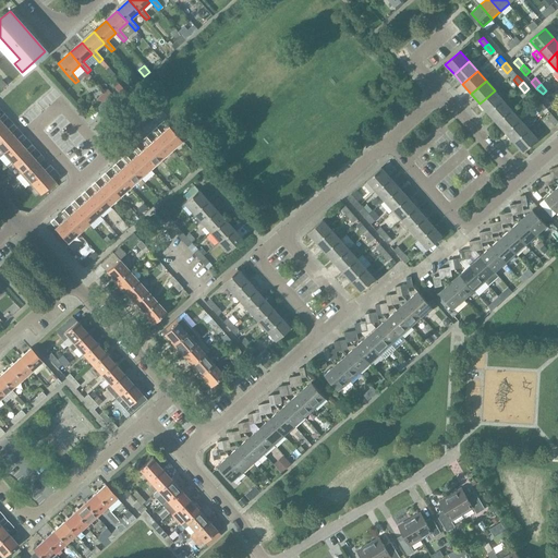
[(495,91),(480,104),(488,112),(504,100),(495,91)]
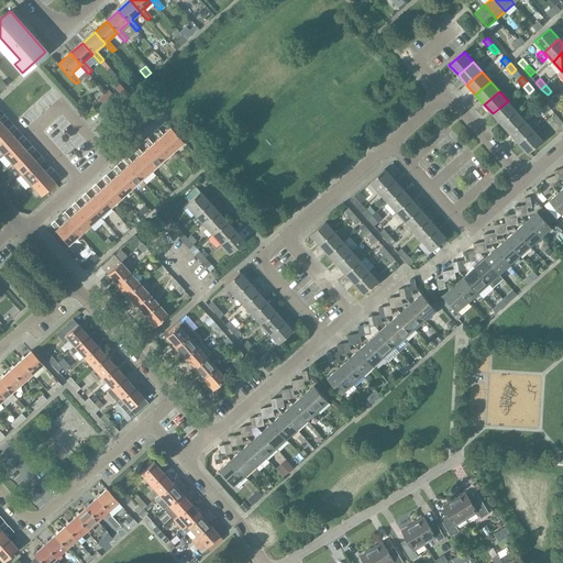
[(541,107),(545,102),(539,96),(536,100),(541,107)]
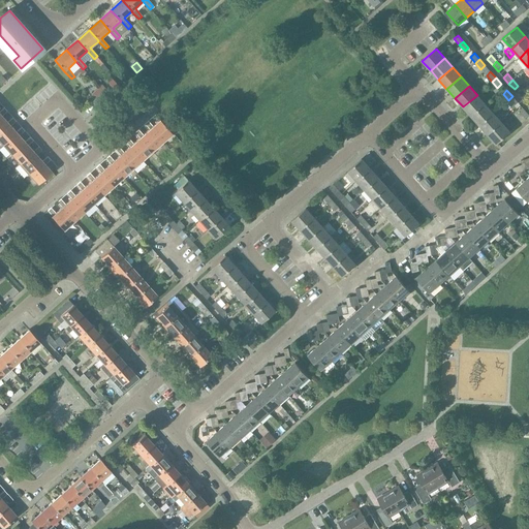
[(525,101),(528,98),(524,92),(520,95),(525,101)]
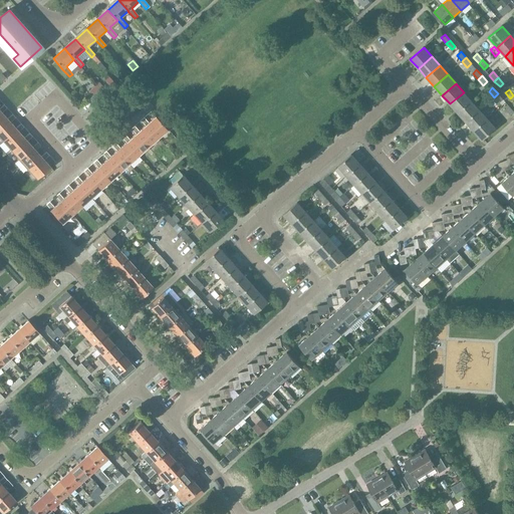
[(105,95),(100,90),(88,100),(93,105),(105,95)]
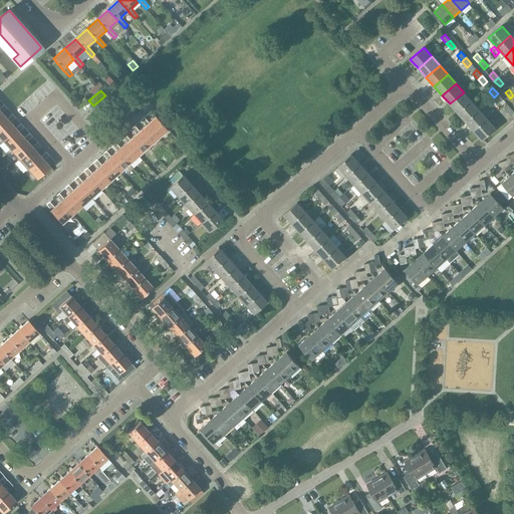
[(464,92),(450,103),(458,112),(471,101),(464,92)]
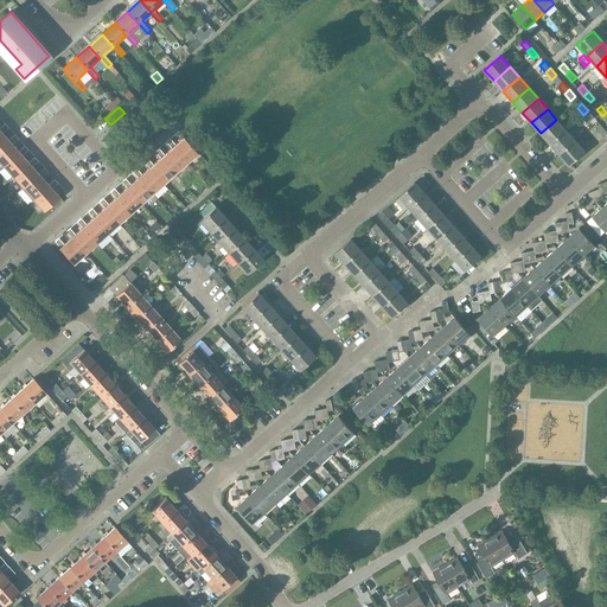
[(588,110),(583,115),(589,122),(594,117),(588,110)]
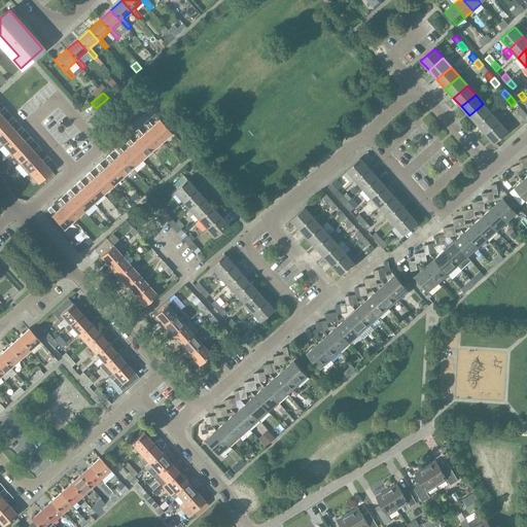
[(483,104),(469,115),(478,125),(491,112),(483,104)]
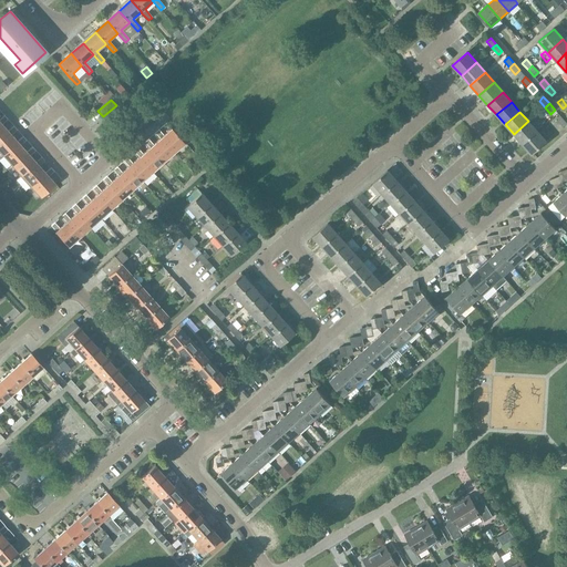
[(557,121),(563,127),(566,124),(560,116),(557,121)]
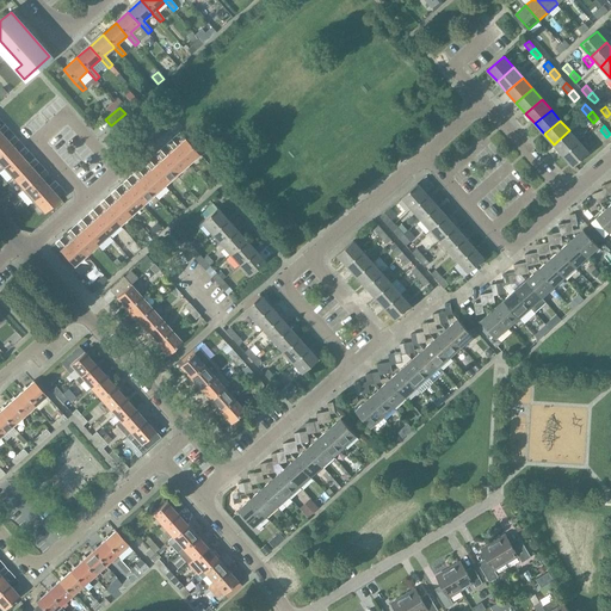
[(569,130),(554,144),(563,155),(579,141),(569,130)]
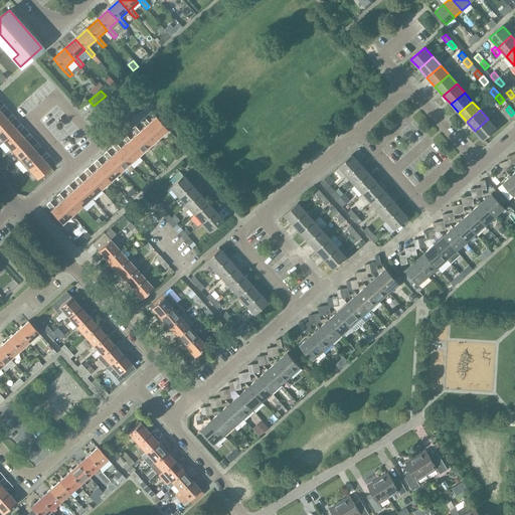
[(7,120),(0,126),(0,138),(2,141),(16,129),(10,123),(15,118),(12,115),(7,120)]
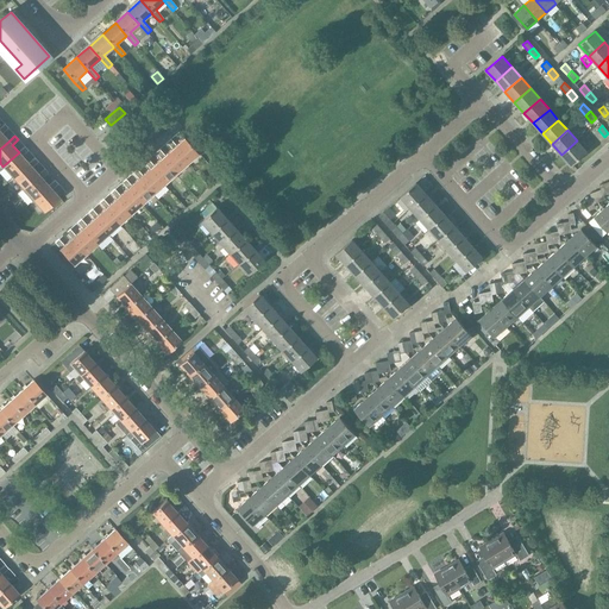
[(187,165),(199,155),(183,138),(183,139),(176,145),(170,139),(167,143),(173,149),(187,165)]
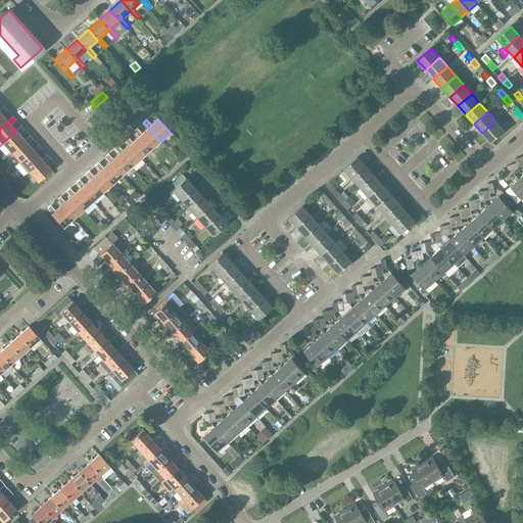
[(495,121),(482,133),(490,142),(505,131),(495,121)]
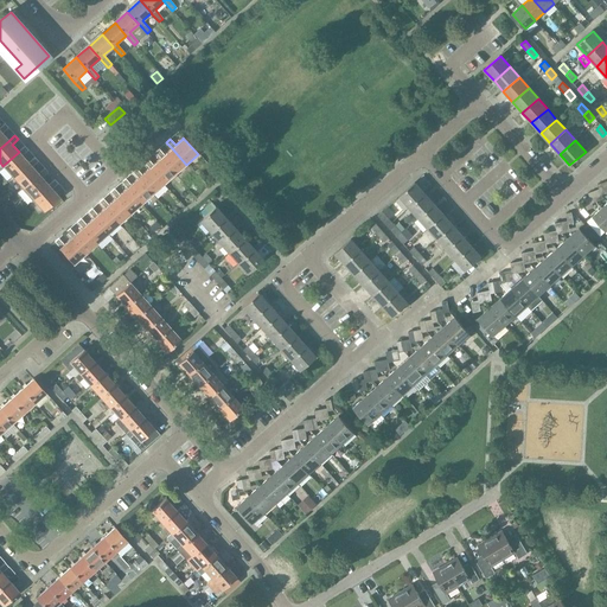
[(19,152),(2,166),(13,178),(29,164),(29,163),(21,155),(29,151),(25,146),(19,152)]
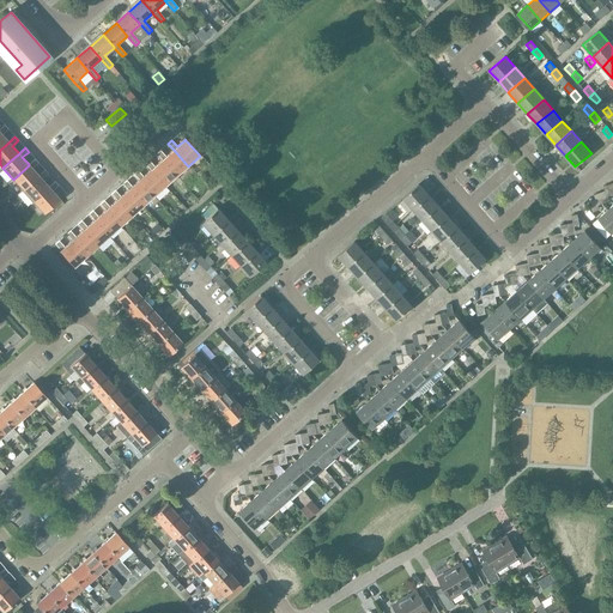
[(163,159),(177,176),(188,167),(174,150),(167,157),(161,151),(157,153),(162,161),(163,159)]
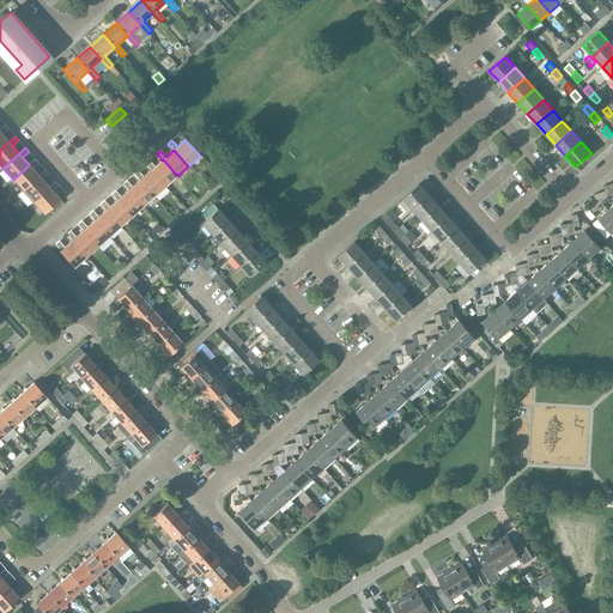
[(29,165),(13,180),(23,190),(38,176),(32,169),(38,163),(35,159),(29,164),(29,165)]
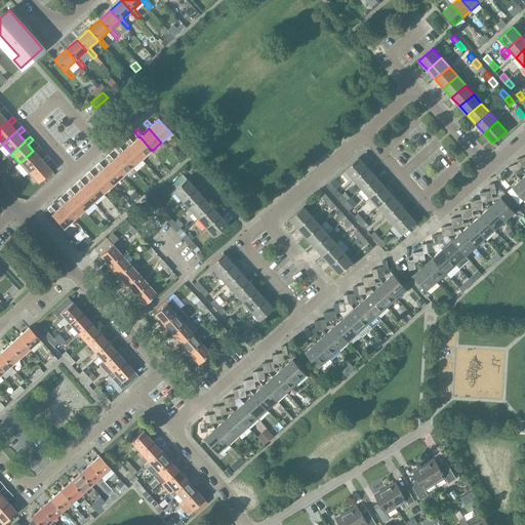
[(129,146),(142,159),(152,151),(139,136),(138,137),(132,143),(128,137),(124,140),(129,146)]
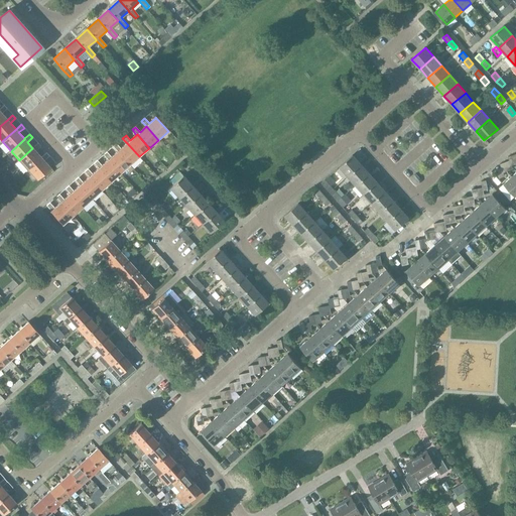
[(41,157),(35,151),(40,146),(38,143),(32,148),(19,160),(27,169),(41,157)]
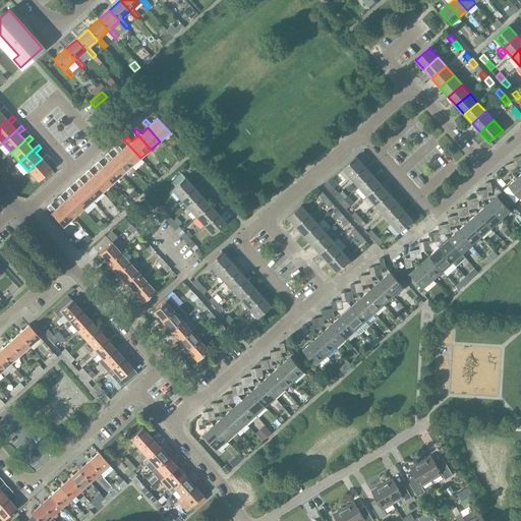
[(128,145),(122,151),(117,145),(114,148),(119,153),(131,167),(140,158),(128,145)]
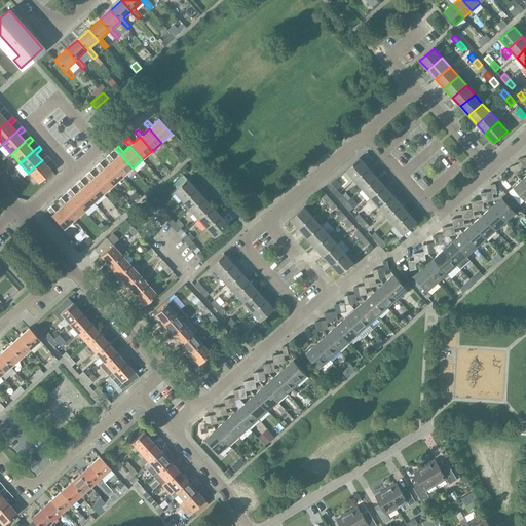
[(110,163),(122,177),(133,168),(120,154),(113,160),(109,155),(106,158),(110,163)]
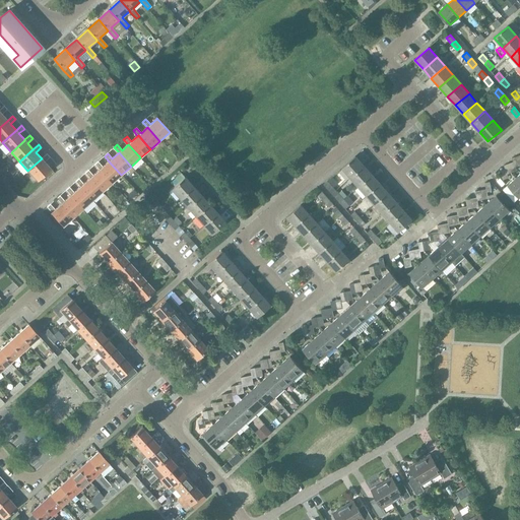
[(27,171),(37,181),(51,169),(51,168),(50,169),(45,161),(50,157),(47,154),(42,158),(27,171)]
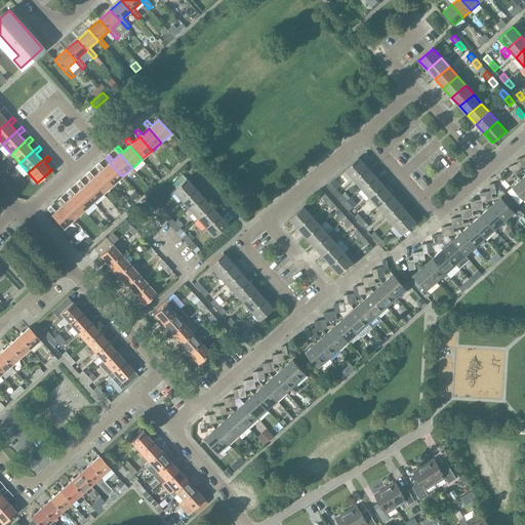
[(354,179),(367,167),(359,158),(346,170),(354,179)]
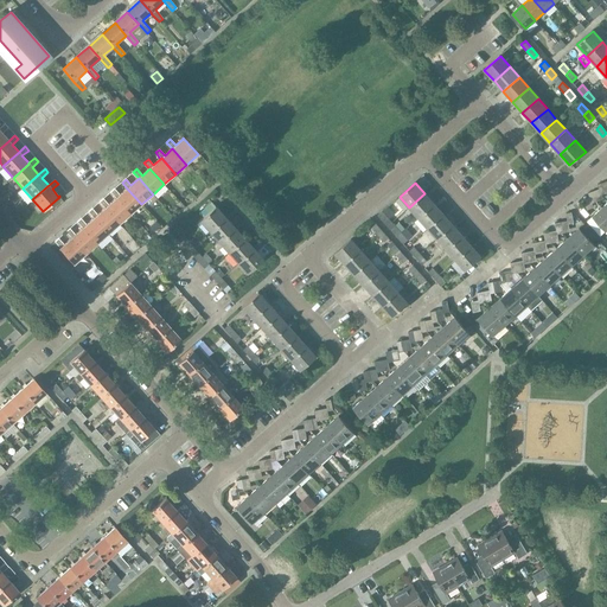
[(127,189),(120,195),(114,189),(110,192),(116,198),(131,215),(141,204),(127,189)]
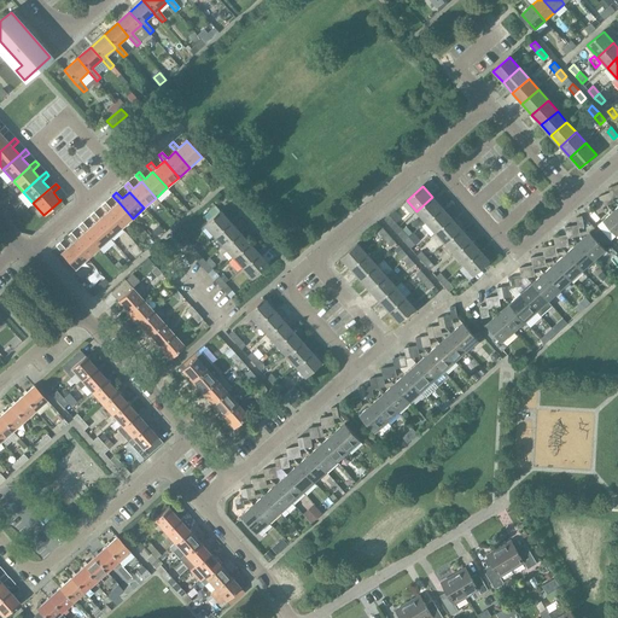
[(432,197),(417,211),(426,222),(442,208),(432,197)]
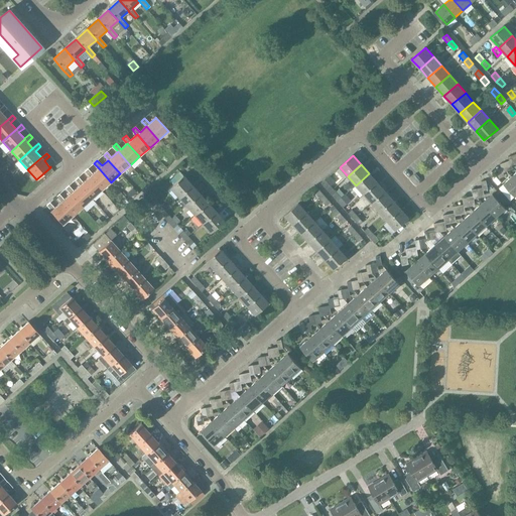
[(99,168),(93,174),(88,168),(85,171),(89,177),(89,176),(101,190),(111,182),(99,168)]
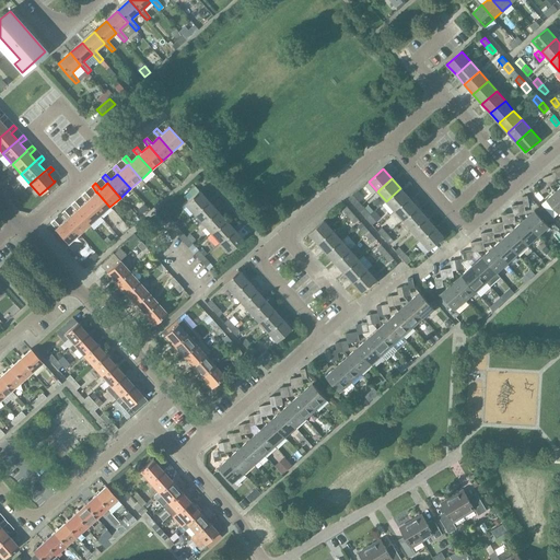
[(395,211),(409,198),(400,188),(386,201),(395,211)]
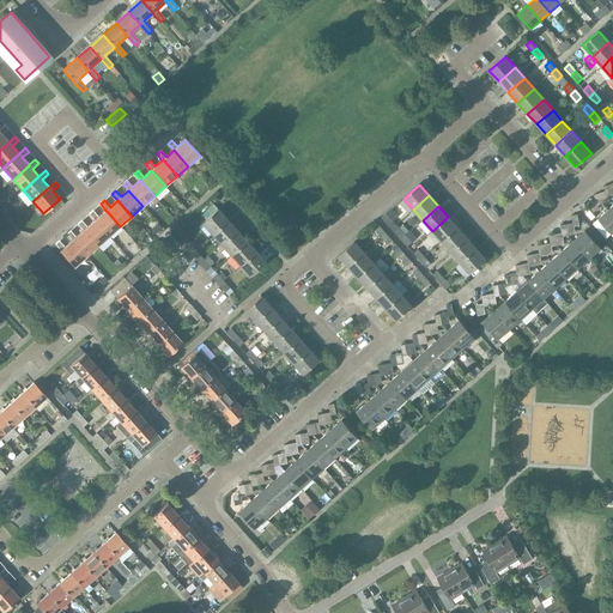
[(212,234),(228,219),(217,208),(201,223),(212,234)]
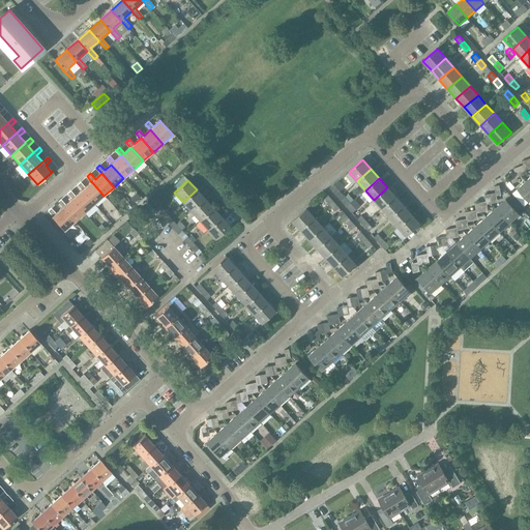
[(91,181),(91,182),(85,187),(81,182),(77,185),(82,190),(94,204),(104,196),(91,181)]
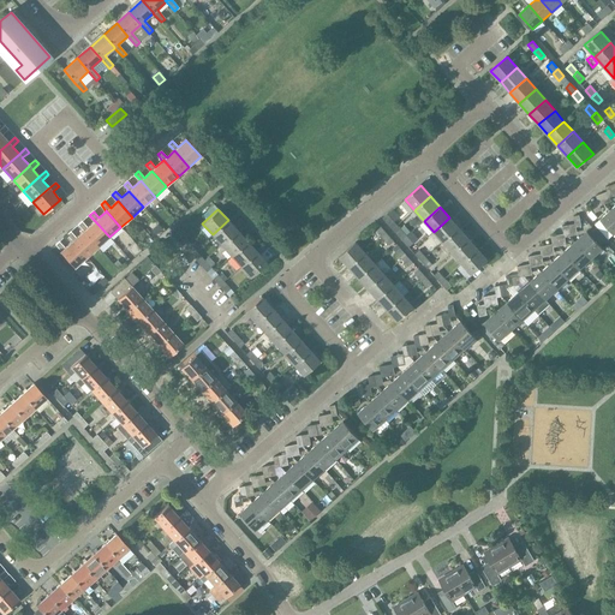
[(614,215),(610,210),(595,225),(608,239),(614,232),(614,215)]
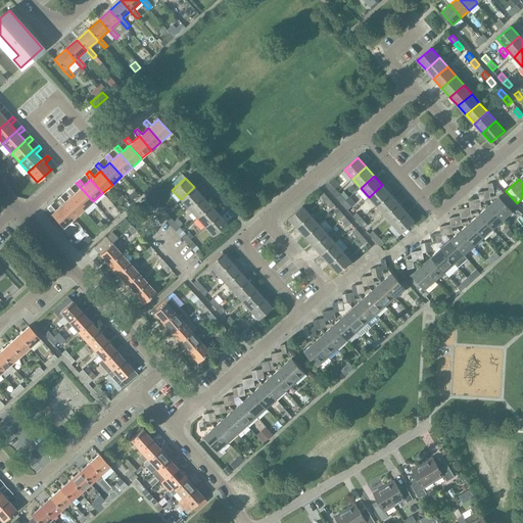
[(329,182),(326,186),(331,192),(335,189),(329,182)]
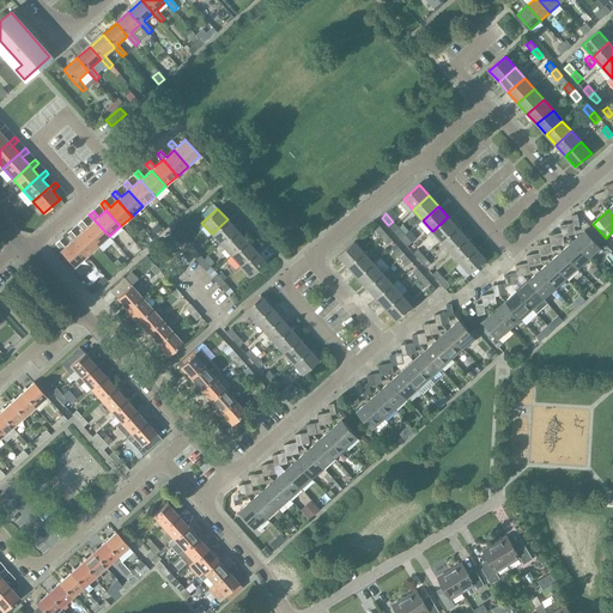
[(442,242),(457,228),(448,217),(432,231),(442,242)]
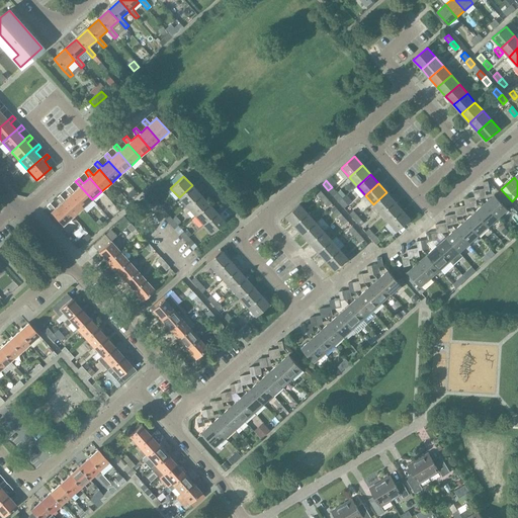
[(187,206),(200,194),(192,185),(179,197),(187,206)]
